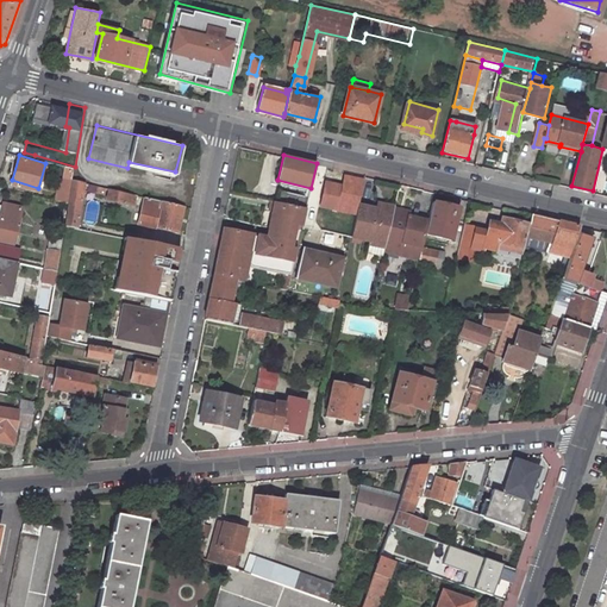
[(77,226),(85,180),(70,176),(67,200),(68,200),(64,223),(77,226)]
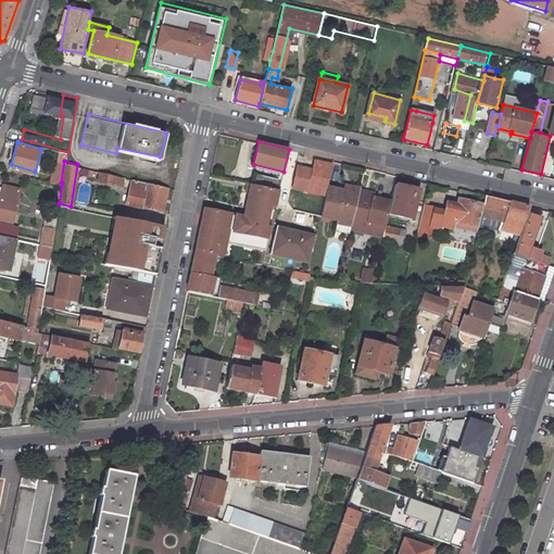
[(101,170),(99,179),(122,185),(124,175),(101,170)]
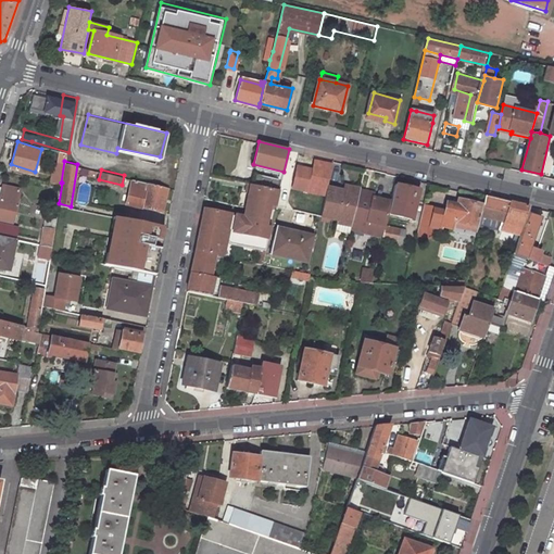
[(286,176),(259,170),(257,171),(254,183),(281,188),(286,176)]
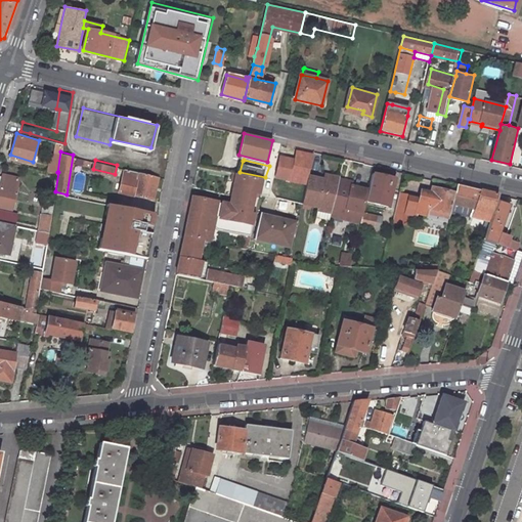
[(232,164),(225,163),(223,169),(237,172),(240,172),(243,161),(232,164)]
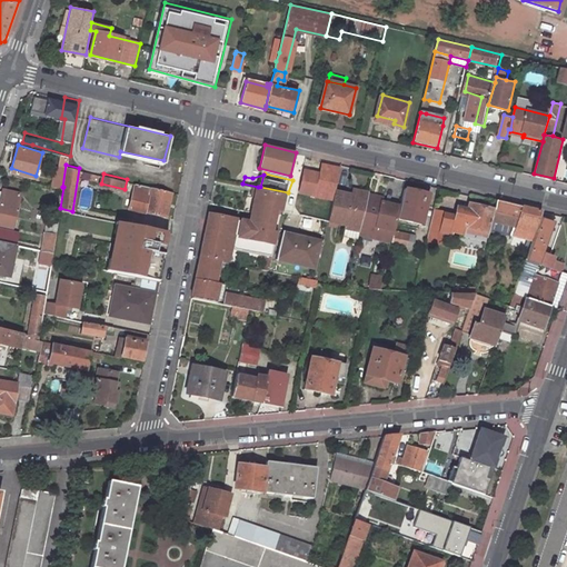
[(135,180),(128,208),(142,211),(142,209),(166,215),(172,189),(135,180)]
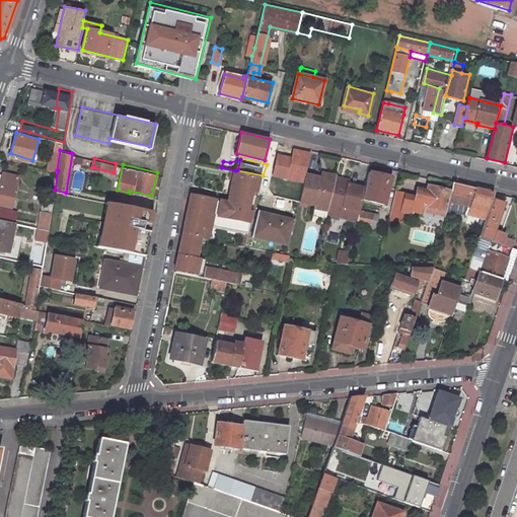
[(242,180),(238,202),(229,200),(192,192),(189,207),(207,211),(245,220),(248,209),(253,189),(260,191),(263,175),(237,170),(235,170),(233,179),(242,180)]
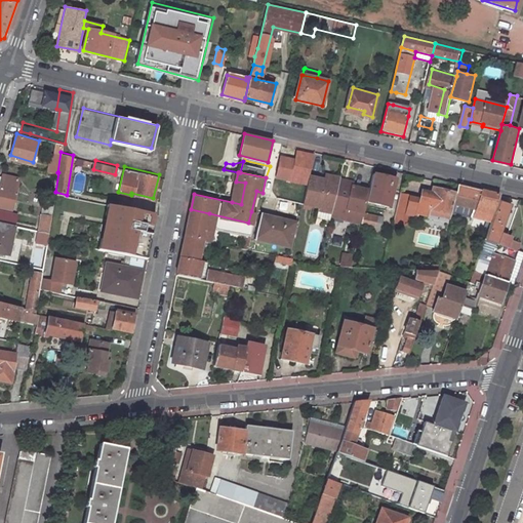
[(21,178),(3,173),(0,183),(0,205),(12,209),(21,178)]
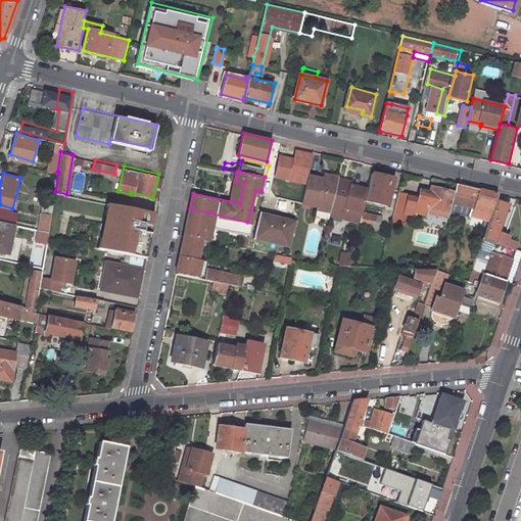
[(338,176),(325,173),(323,177),(323,179),(336,183),(337,177),(338,176)]
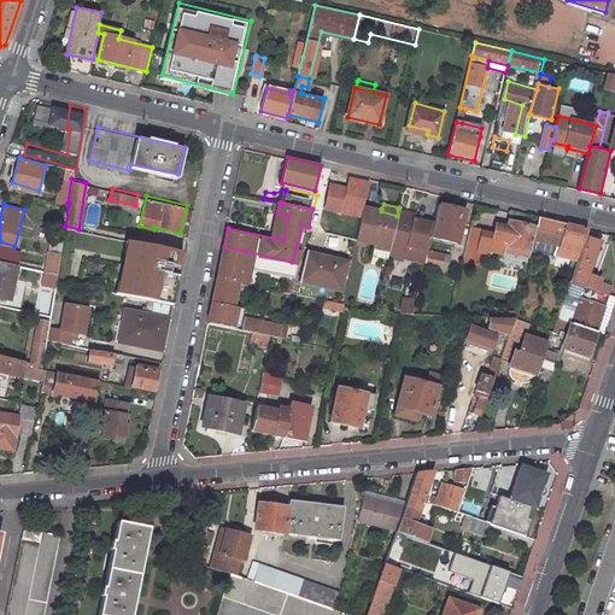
[(464,210),(437,204),(432,222),(429,235),(456,241),(464,210)]
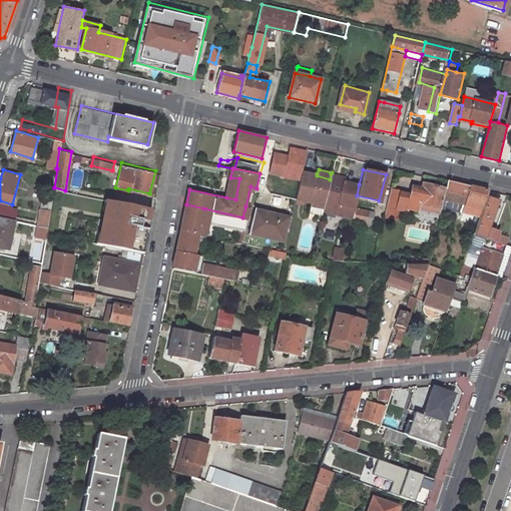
[(298,197),(311,200),(310,203),(324,206),(330,180),(330,179),(317,175),(317,173),(303,170),(298,197)]
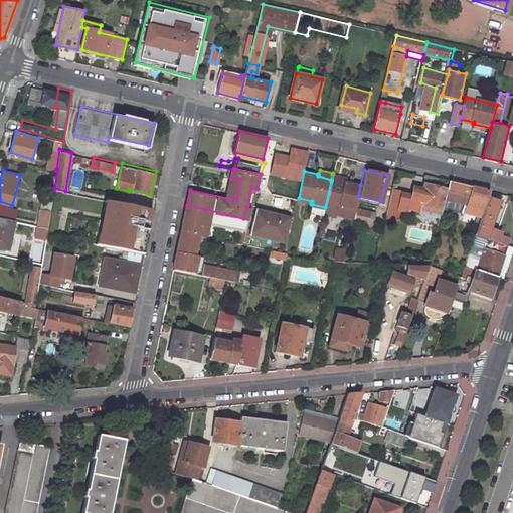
[(331,180),(331,181),(343,184),(344,181),(345,177),(332,174),(331,180)]
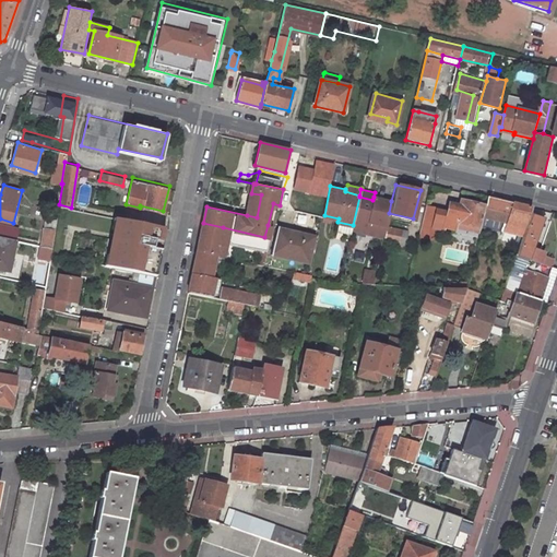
[(251,193),(247,215),(257,217),(261,194),(251,193)]
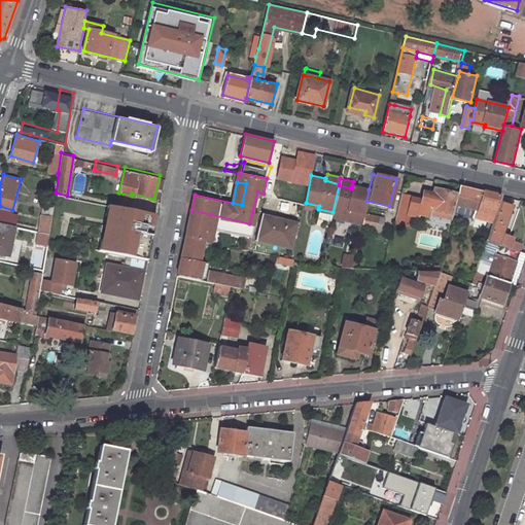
[(351,188),(339,185),(333,212),(331,215),(345,219),(345,216),(347,209),(363,212),(366,201),(369,189),(352,185),(351,188)]
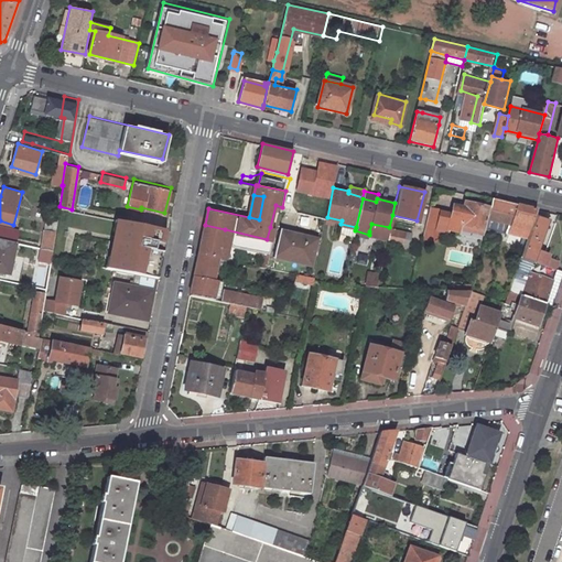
[(488,215),(501,218),(507,202),(493,198),(490,208),(488,215)]
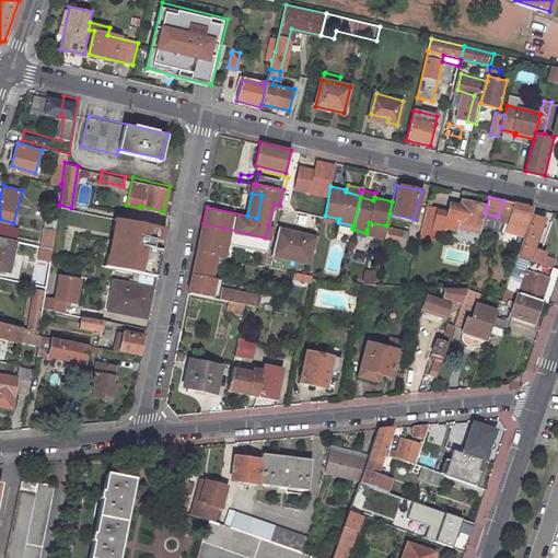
[(461,207),(452,205),(443,234),(454,237),(458,223),(481,230),(485,213),(487,207),(462,200),(461,207)]
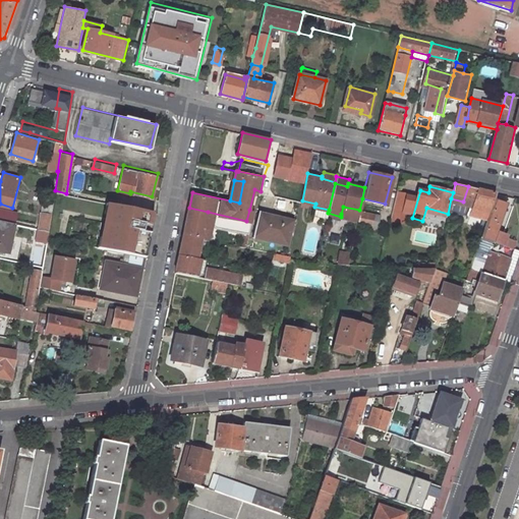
[(478,188),(475,202),(491,206),(493,199),(495,200),(497,192),(478,188)]
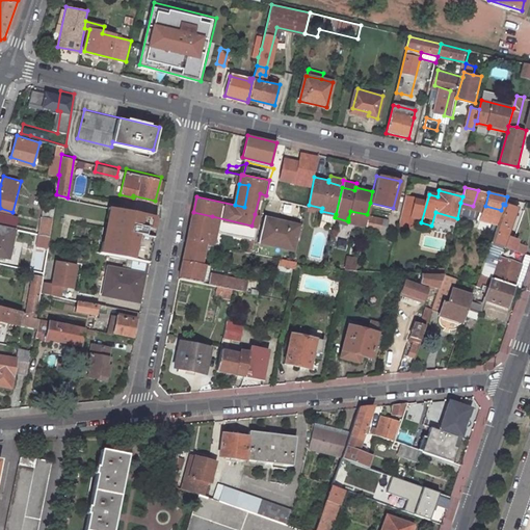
[(404,193),(400,209),(416,213),(417,212),(420,197),(404,193)]
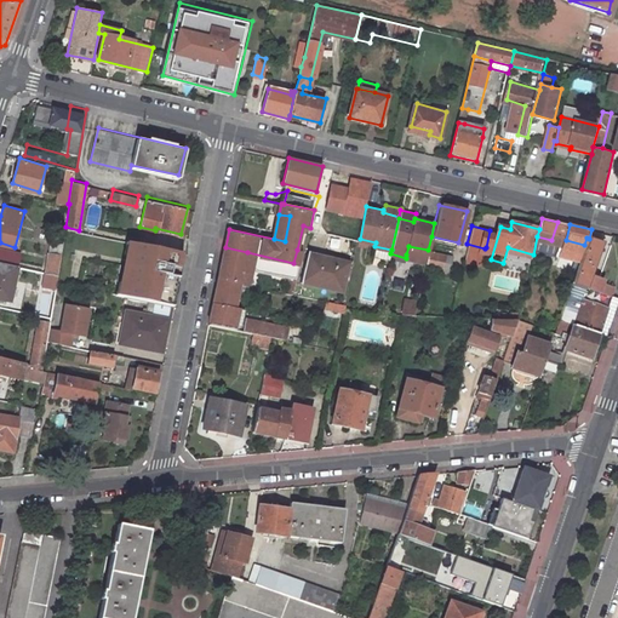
[(67,233),(56,232),(51,253),(63,256),(67,233)]
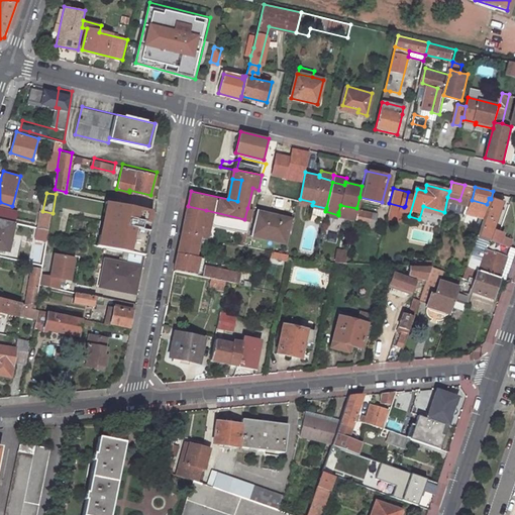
[(487,204),(476,234),(488,238),(489,239),(508,246),(511,237),(502,234),(503,232),(492,228),(500,202),(491,199),(489,198),(487,204)]
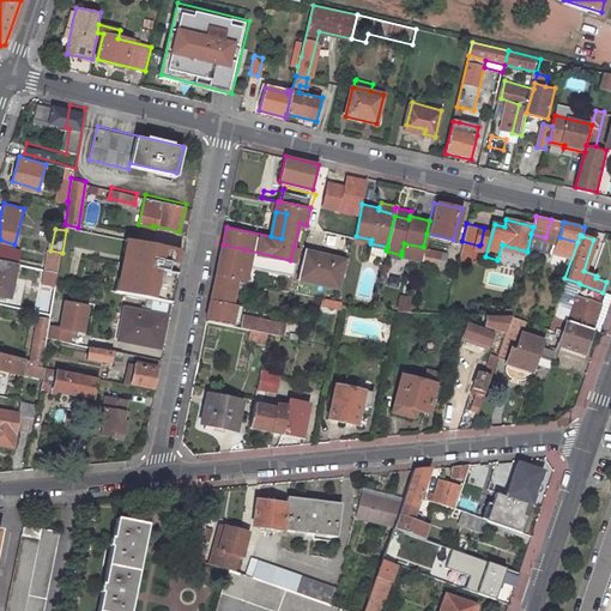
[(125,249),(128,250),(132,250),(134,239),(127,237),(125,249)]
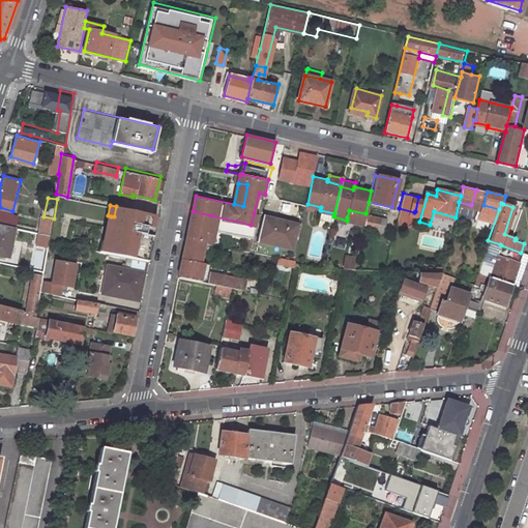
[(152,223),(153,214),(116,206),(114,216),(111,216),(106,241),(109,241),(107,252),(128,257),(144,260),(146,250),(149,251),(152,236),(146,234),(147,227),(151,228),(152,223)]
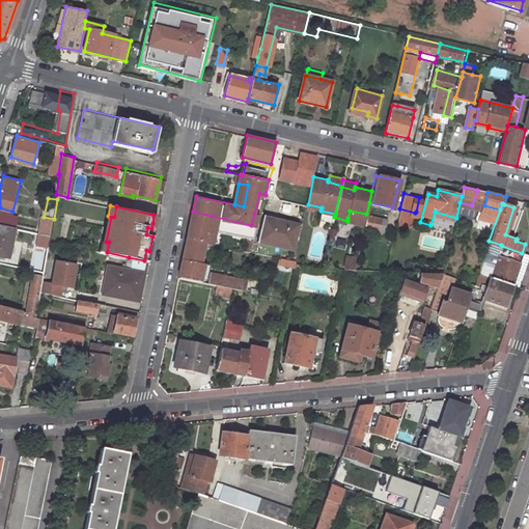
[(397,218),(413,221),(415,213),(399,209),(397,218)]
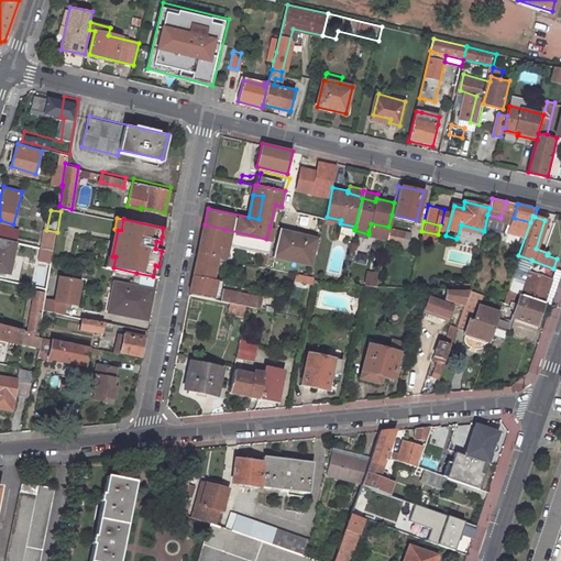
[(371,223),(369,231),(386,234),(388,227),(371,223)]
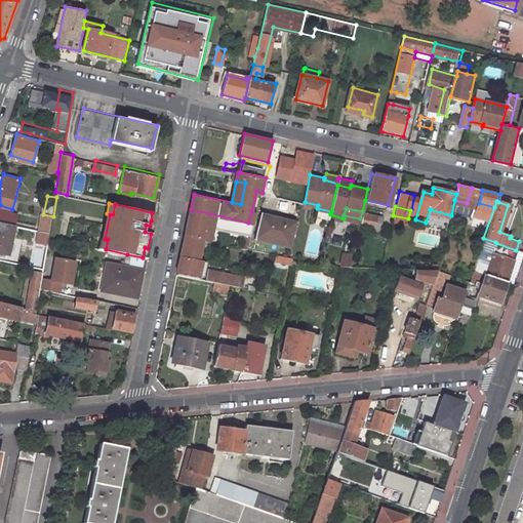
[(191,209),(186,234),(204,238),(208,217),(209,213),(191,209)]
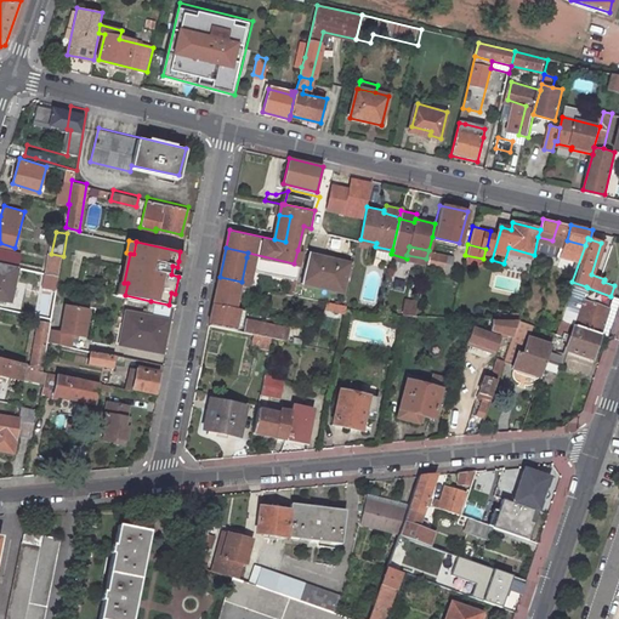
[(306,251),(297,250),(294,263),(301,265),(302,265),(306,251)]
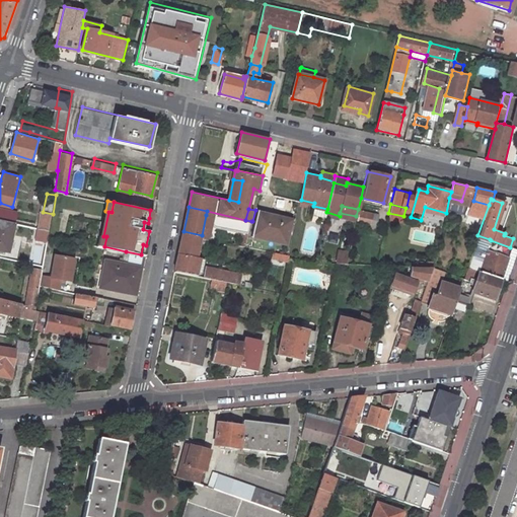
[(508,211),(502,209),(497,227),(504,228),(508,211)]
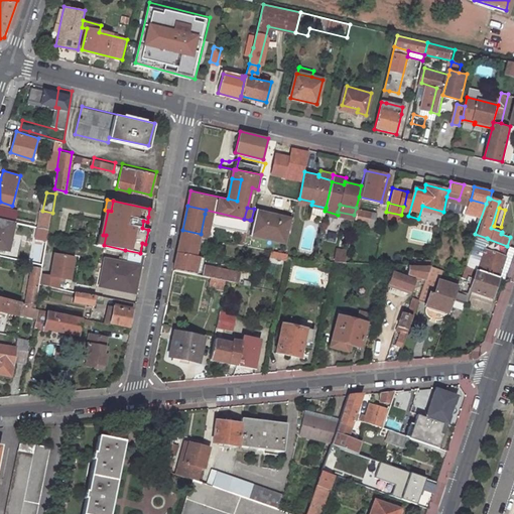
[(290,217),(257,209),(251,233),(285,241),(290,217)]
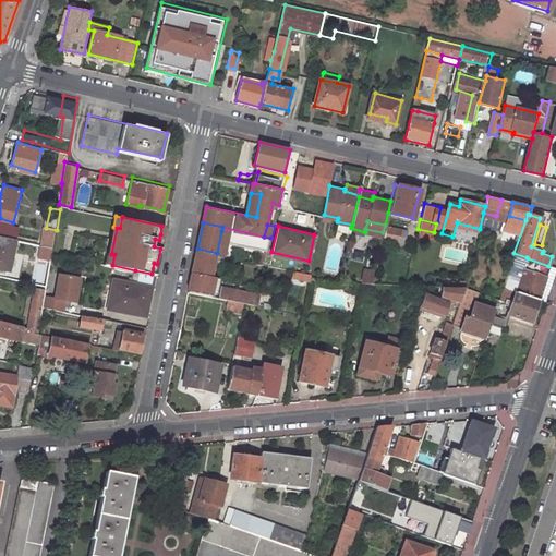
[(233,242),(267,249),(270,238),(264,237),(222,227),(221,231),(227,232),(233,242)]
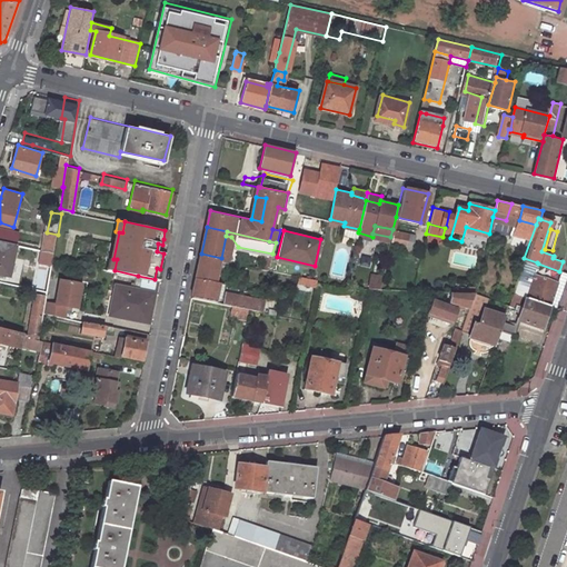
[(55,251),(58,235),(47,232),(45,249),(55,251)]
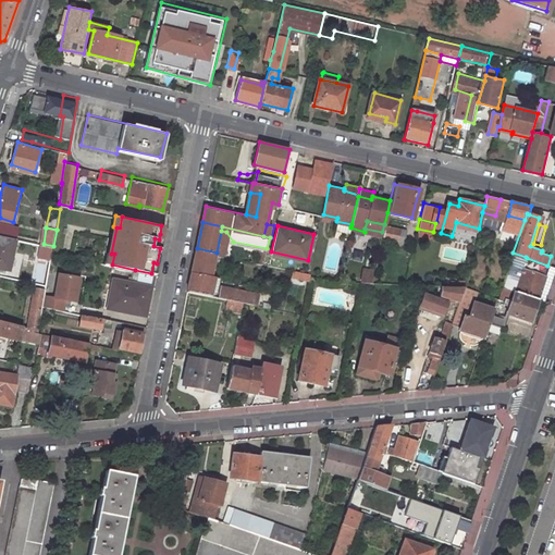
[(416,235),(432,238),(433,233),(433,232),(417,229),(416,235)]
